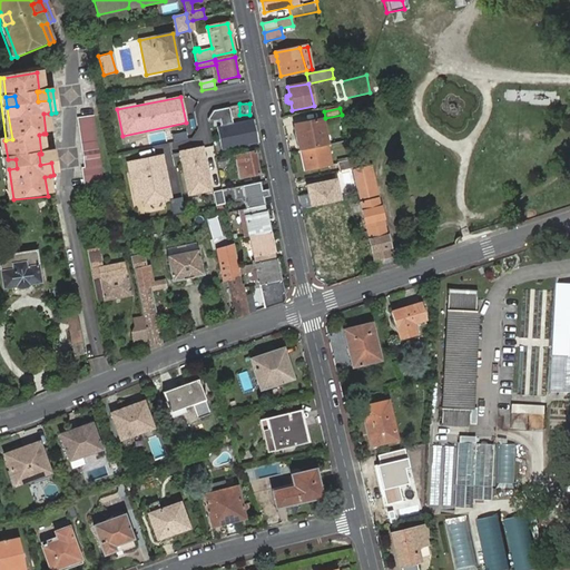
[(79,119),(87,169),(84,169),(87,186),(104,185),(94,117),(79,119)]
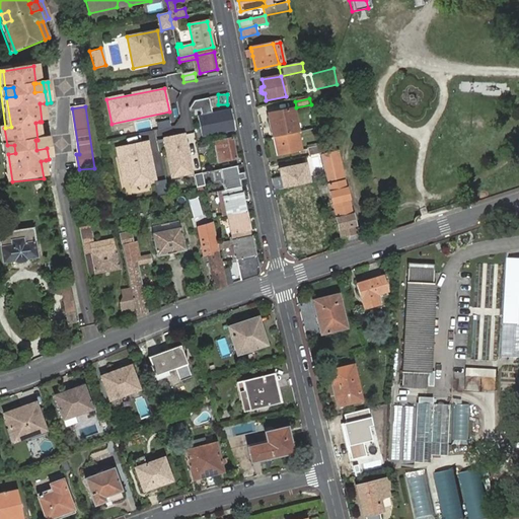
[(273,138),(298,133),(294,108),(268,115),(273,138)]
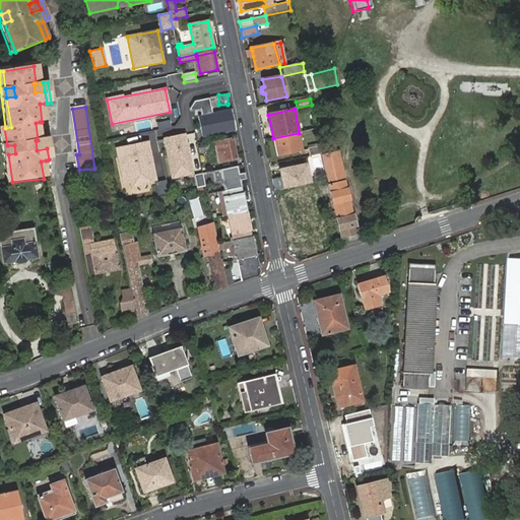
[(236,131),(232,110),(198,116),(202,137),(236,131)]
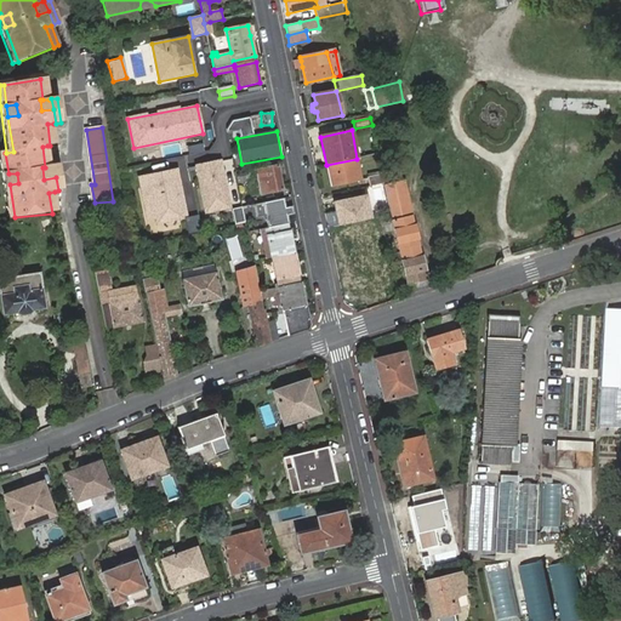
[(0,158),(9,218),(15,217),(10,184),(9,174),(5,153),(0,153),(0,158)]
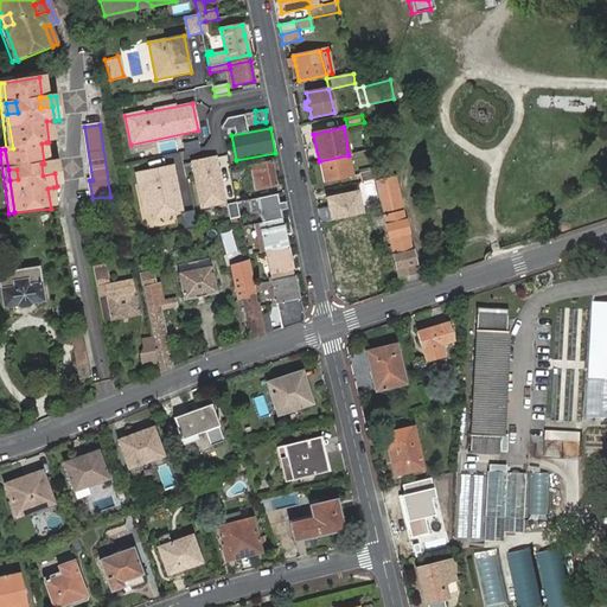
[(353,177),(349,155),(319,161),(324,184),(353,177)]
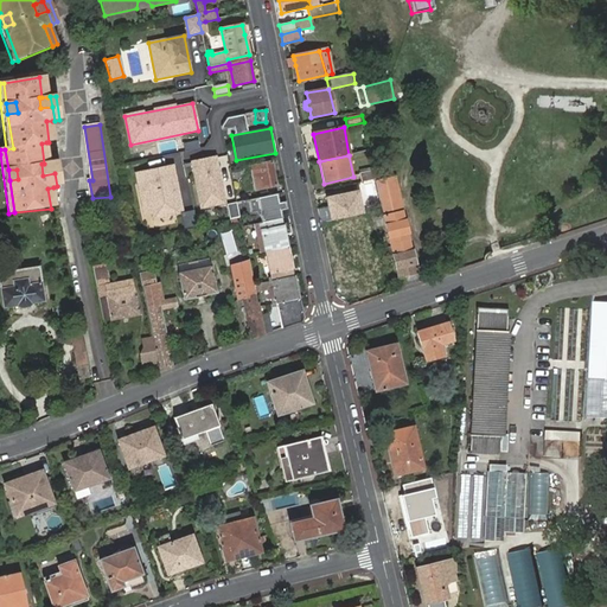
[(217,157),(190,161),(198,209),(225,204),(217,157)]
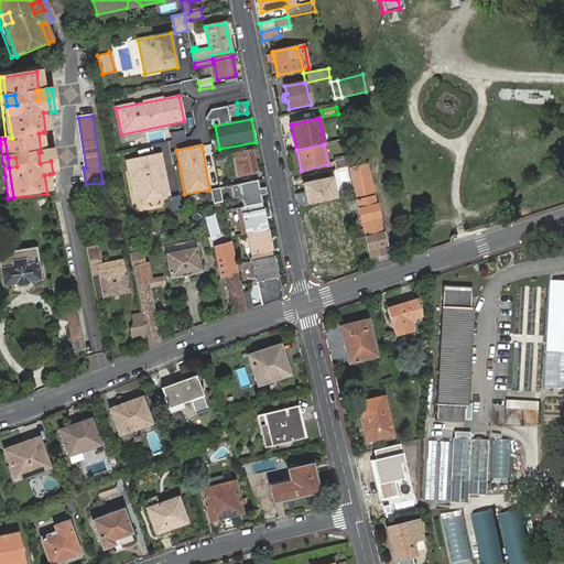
[(46,151),(41,152),(39,152),(40,163),(51,161),(49,150),(46,151)]
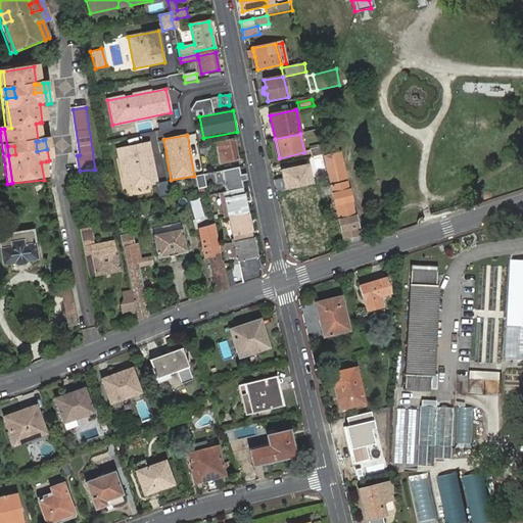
[(47,149),(49,160),(54,160),(50,139),(45,139),(47,149)]
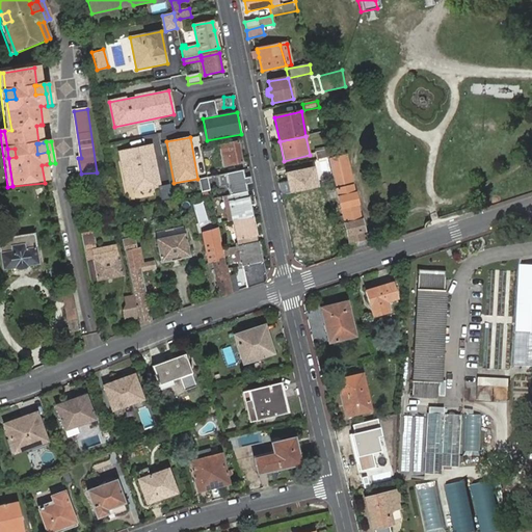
[(220,147),(225,166),(242,163),(237,143),(220,147)]
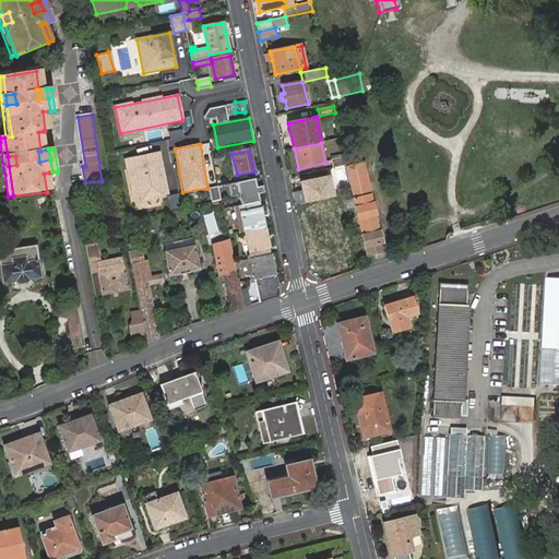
[(159,152),(122,158),(132,204),(168,197),(159,152)]
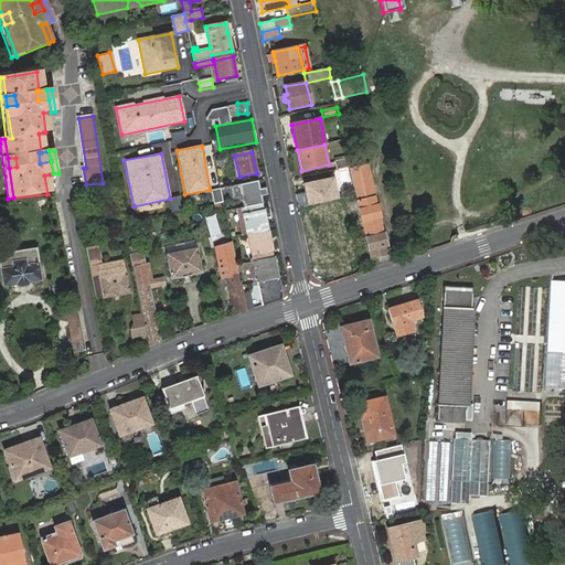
[(351,169),(369,164),(366,156),(349,160),(350,168),(351,169)]
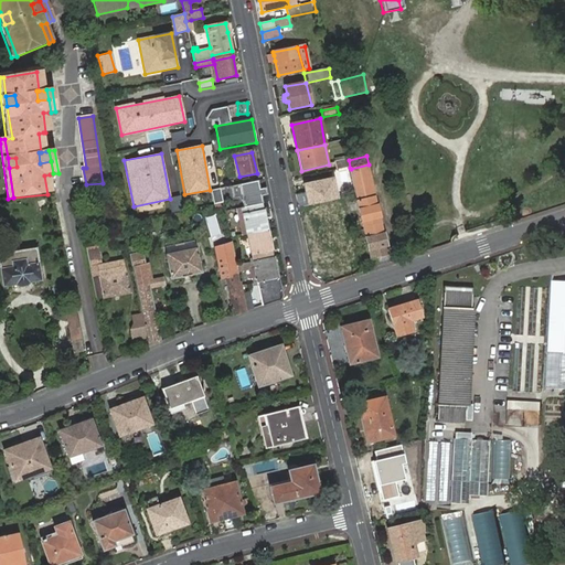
[(8,158),(9,168),(17,167),(16,158),(8,158)]
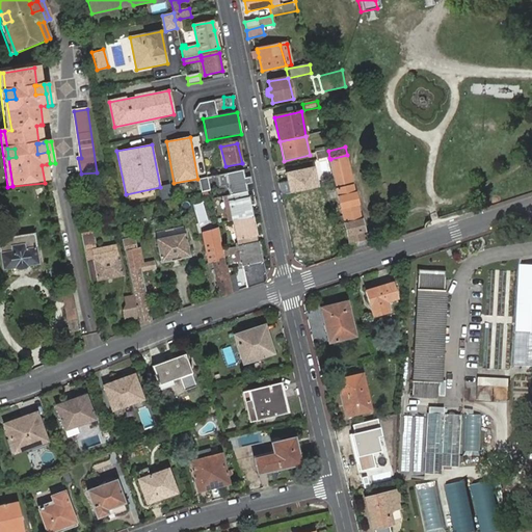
[(329,158),(328,151),(328,150),(315,153),(317,160),(329,158)]
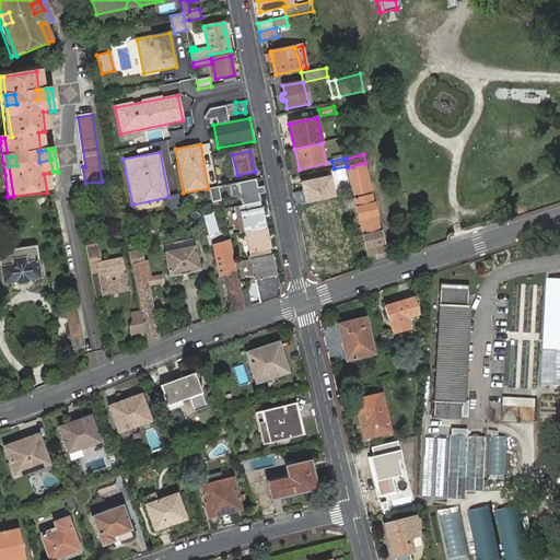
[(369,266),(387,260),(365,163),(348,167),(349,176),(353,194),(369,266)]
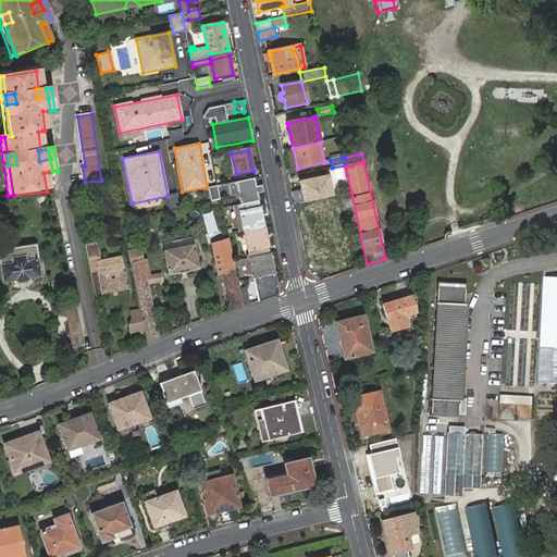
[(305,202),(333,196),(329,177),(302,183),(305,192),(302,192),(305,202)]
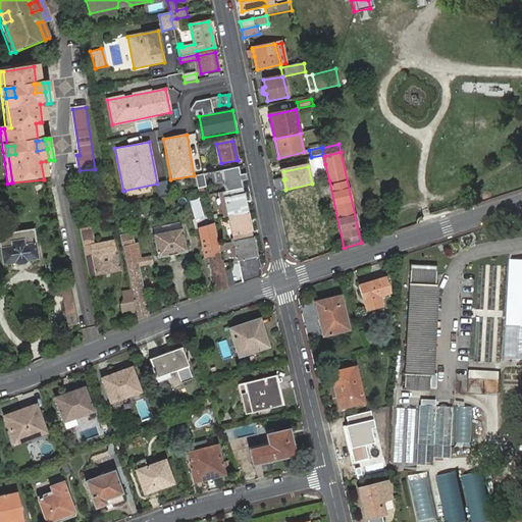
[(217,171),(218,175),(222,174),(226,192),(243,189),(242,181),(240,174),(239,167),(217,171)]
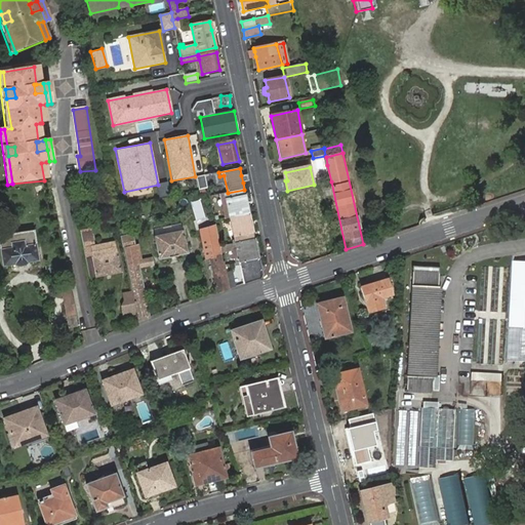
[(199,187),(206,187),(205,175),(197,176),(199,187)]
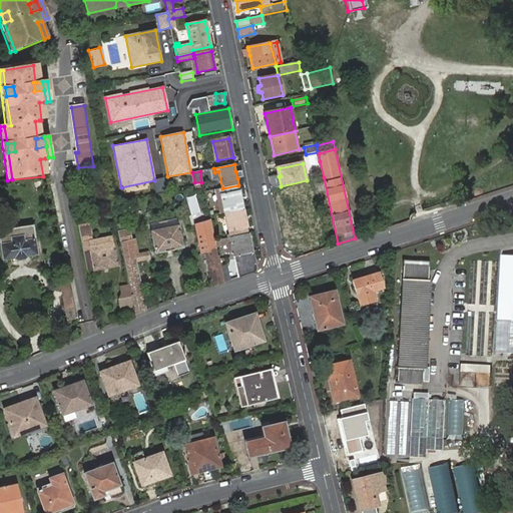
[(222,188),(218,189),(218,192),(221,191),(221,193),(219,194),(223,213),(243,209),(238,185),(222,188)]
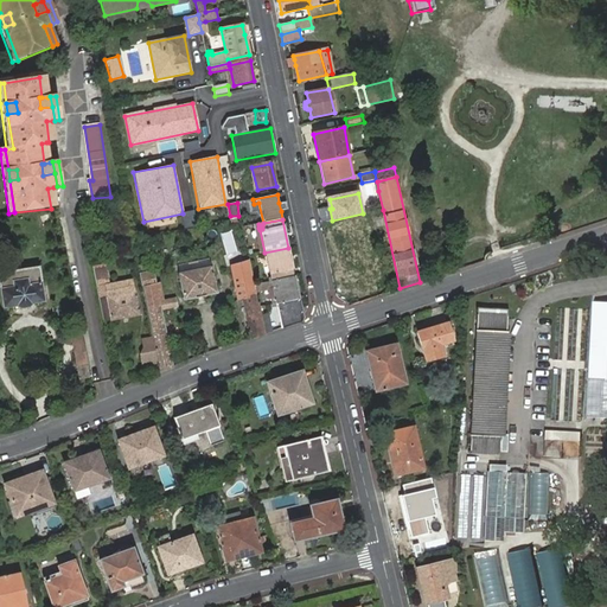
[(333,231),(344,291),(379,285),(368,224),(333,231)]
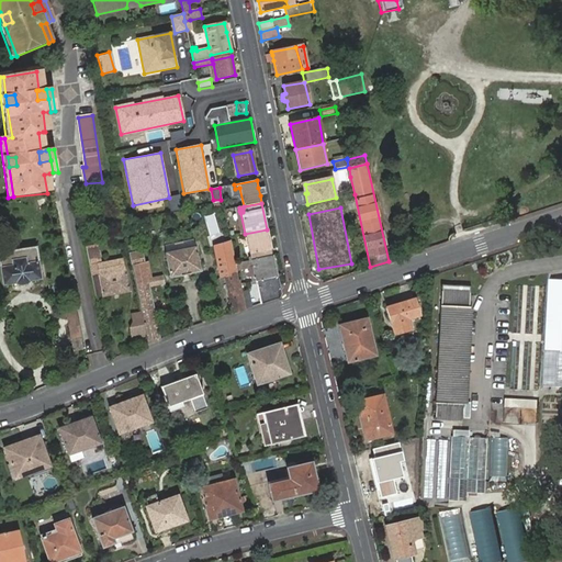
[(248,260),(272,256),(267,229),(245,234),(250,257),(248,257),(248,260)]
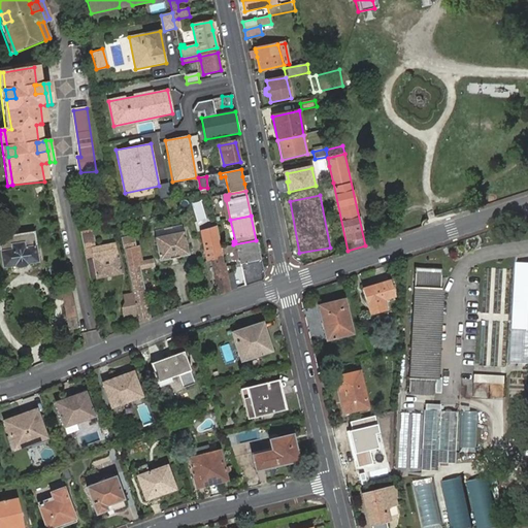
[(154,231),(156,237),(184,232),(183,225),(154,231)]
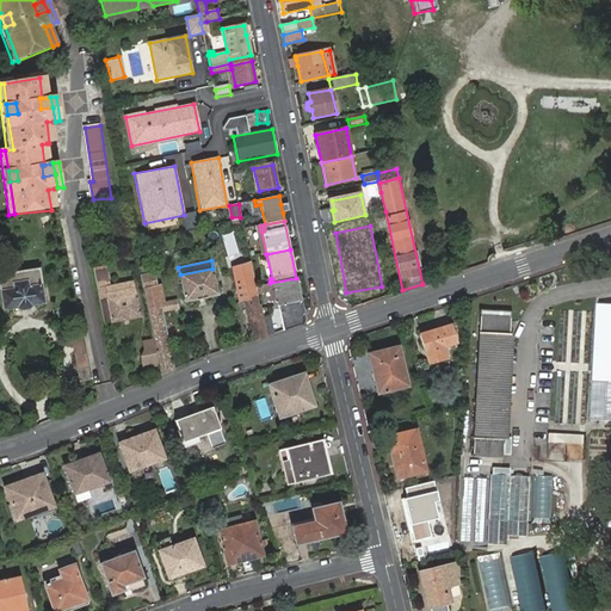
[(253,340),(265,337),(261,318),(260,309),(257,291),(255,287),(250,261),(232,265),(239,300),(247,298),(248,307),(246,308),(253,340)]
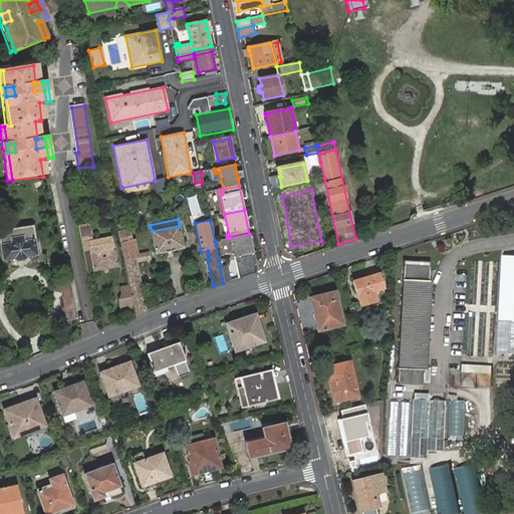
[(78,227),(87,273),(118,267),(114,247),(90,252),(88,242),(90,241),(87,225),(78,227)]
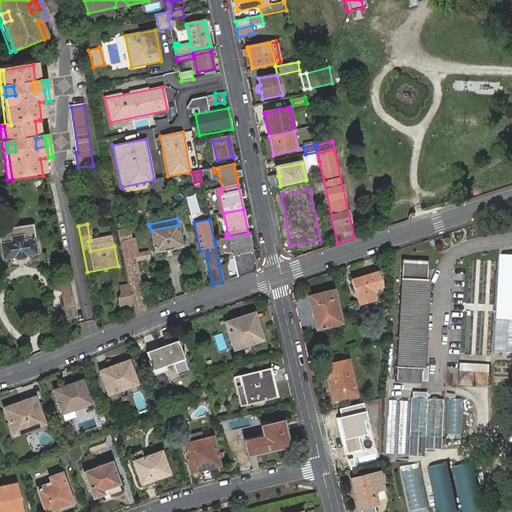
[(178,225),(151,230),(155,252),(183,246),(178,225)]
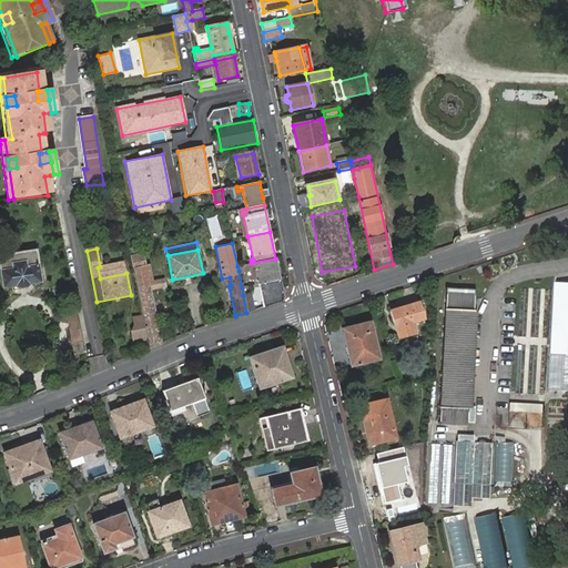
[(17,288),(27,288),(27,285),(41,284),(37,252),(0,255),(0,274),(1,288),(14,286),(17,288)]
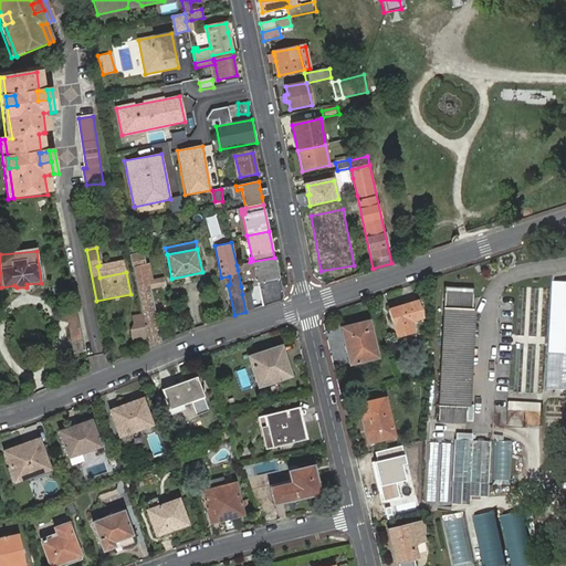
[(133,269),(145,265),(143,254),(130,257),(133,269)]
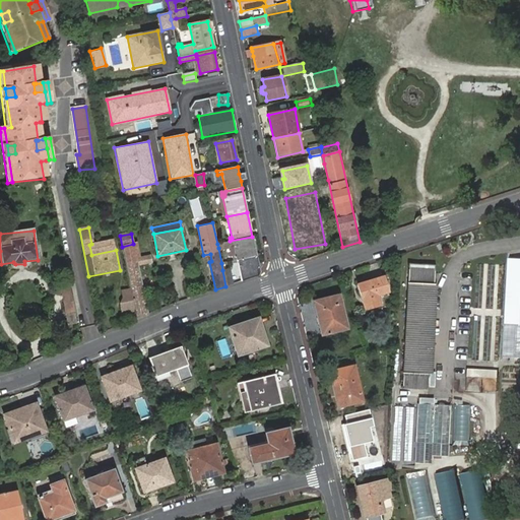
[(239,260),(257,256),(252,237),(230,241),(217,244),(218,248),(232,245),(232,244),(235,244),(239,260)]
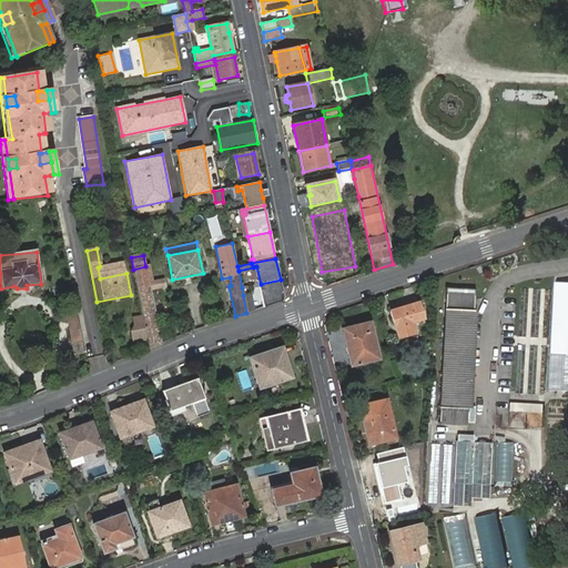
[(100,279),(127,273),(124,262),(100,266),(98,267),(100,279)]
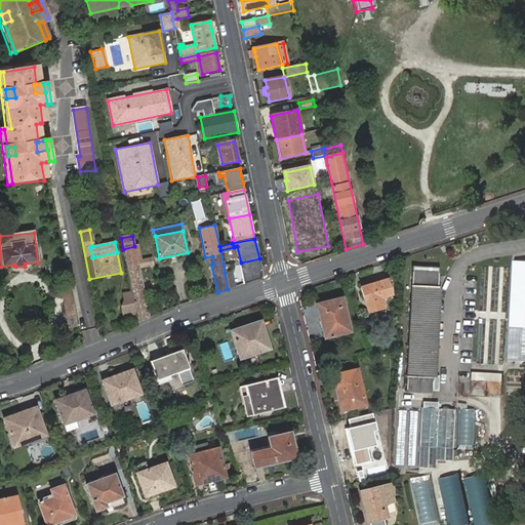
[(138,323),(150,318),(138,269),(154,266),(153,258),(137,261),(134,246),(123,249),(138,323)]
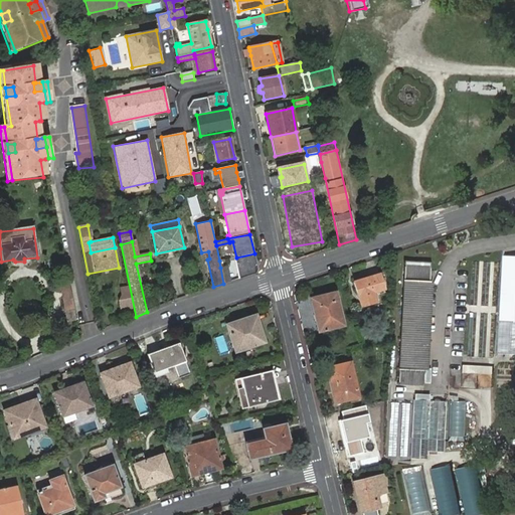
[(235,260),(239,278),(247,276),(255,274),(258,270),(254,253),(236,258),(232,258),(233,261),(235,260)]
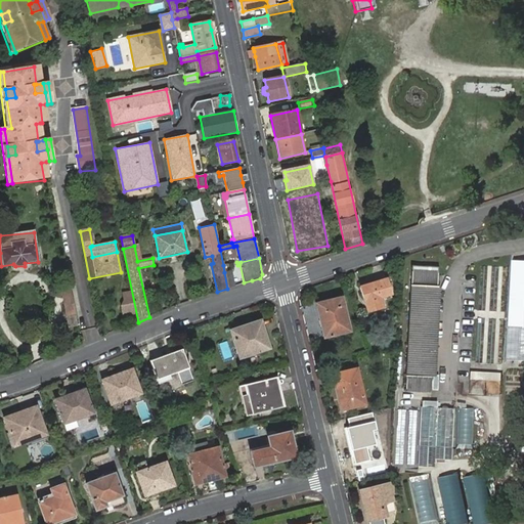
[(523,360),(523,260),(512,260),(507,360),(523,360)]
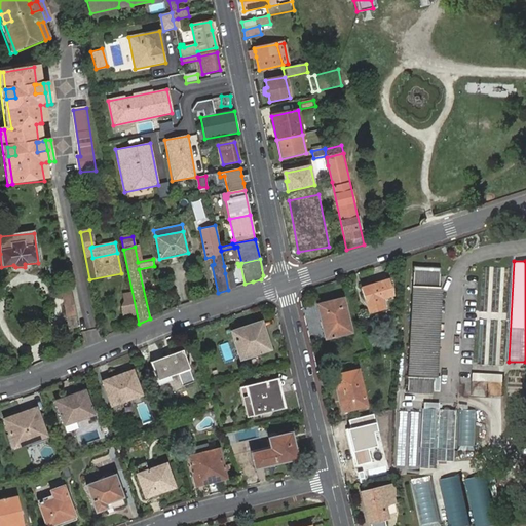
[(419,296),(437,297),(438,270),(411,268),(409,308),(418,309),(419,296)]
